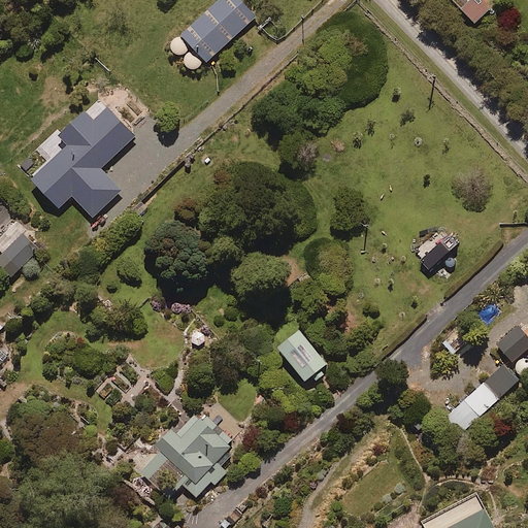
[(221,0),(195,26),(189,19),(182,25),(189,32),(183,37),(207,64),(257,17),(241,0),(221,0)]
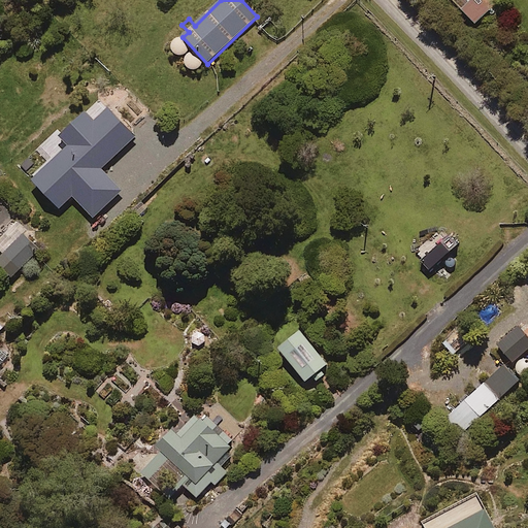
[(453,0),(475,23),(493,6),(487,0),(453,0)]
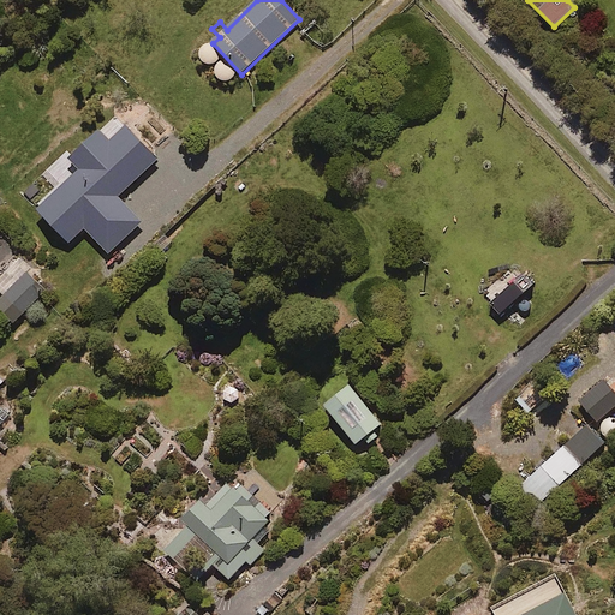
[(48,290),(29,270),(0,298),(0,310),(13,324),(48,290)]
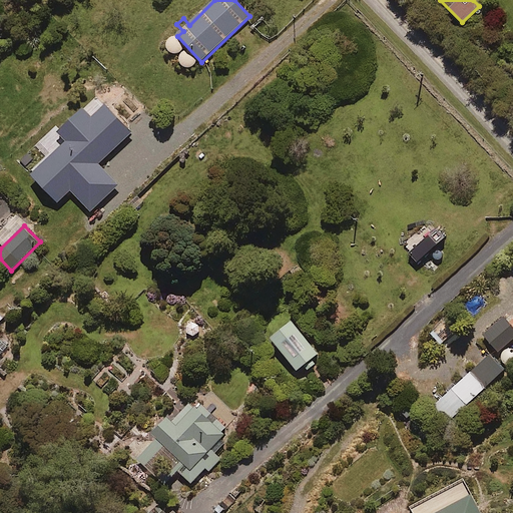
[(320,356),(292,322),(271,339),(299,373),(320,356)]
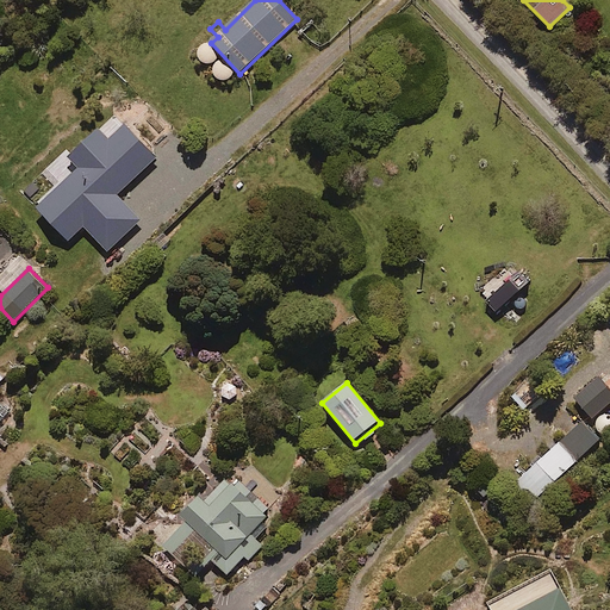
[(609,433),(609,412),(608,410),(591,424),(604,439),(609,433)]
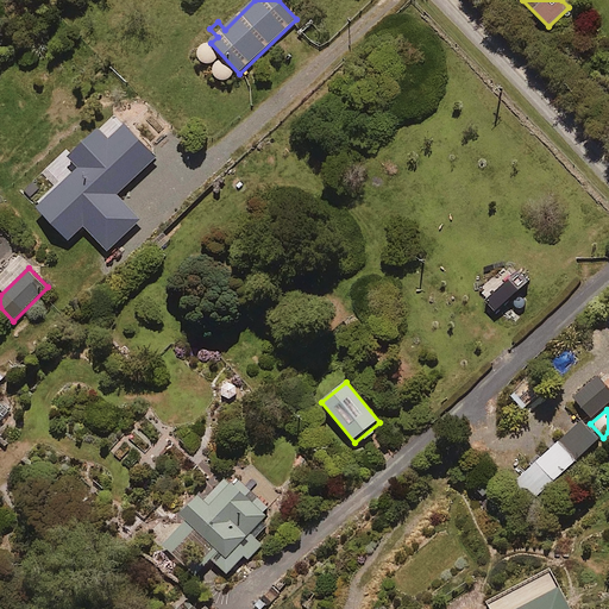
[(560,443),(576,460),(600,440),(583,422),(560,443)]
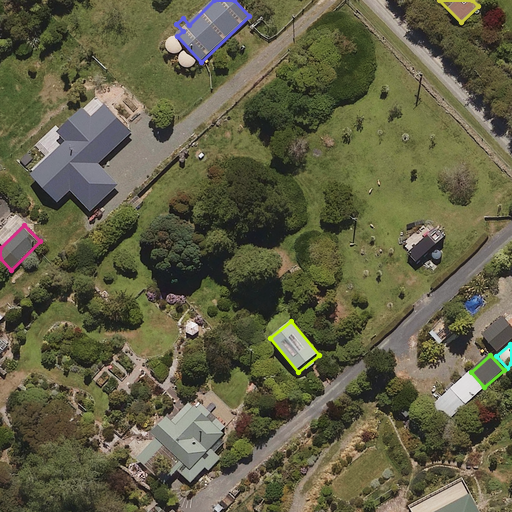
[(484,387),(471,372),(451,390),(465,405),(484,387)]
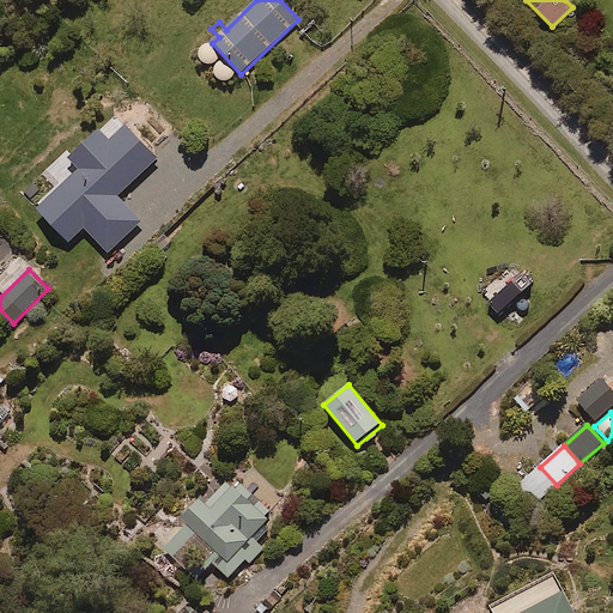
[(557,485),(540,467),(519,487),(535,505),(557,485)]
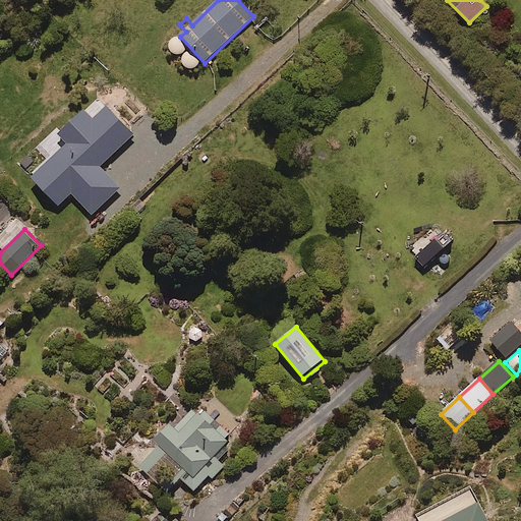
[(219,425),(201,404),(135,458),(164,493),(181,477),(192,491),(224,466),(216,457),(238,439),(225,421),(219,425)]
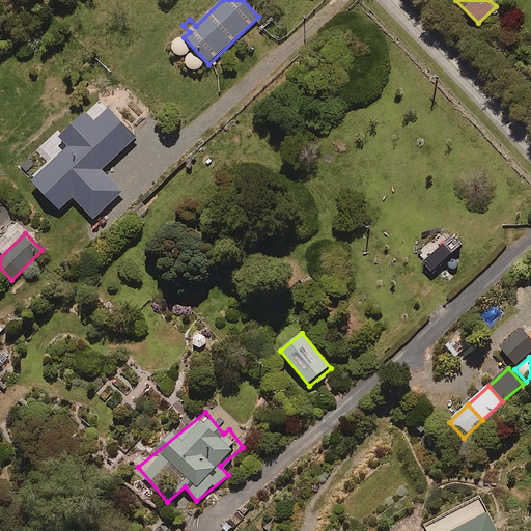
[(496,530),(480,500),(431,526),(434,530),(496,530)]
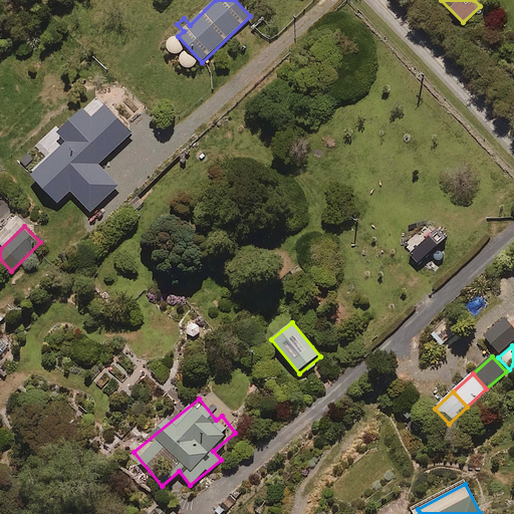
[(174,513),(173,513),(172,513),(167,513),(159,505),(149,513),(174,513)]
